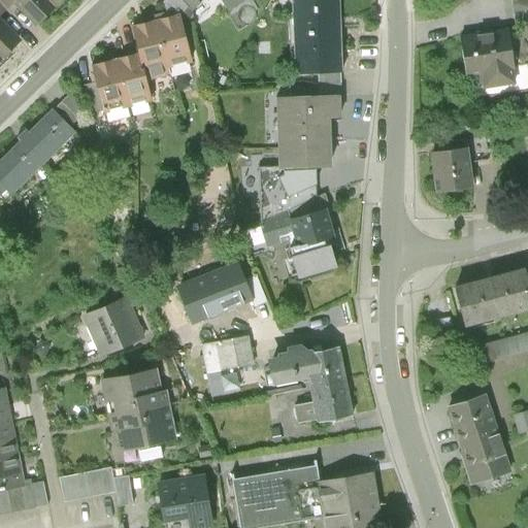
[(0,0),(0,14),(2,17),(14,3),(12,0),(0,0)]
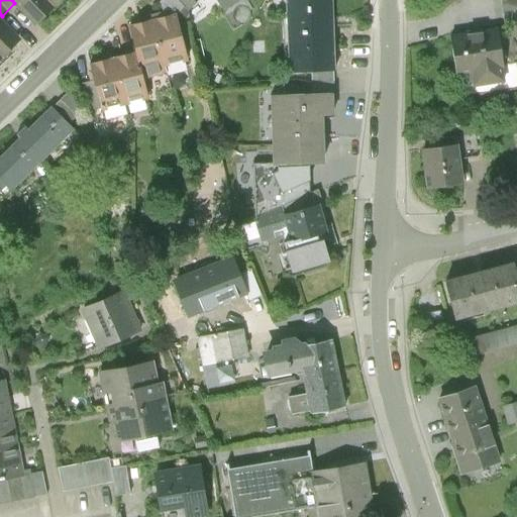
[(44,0),(12,0),(14,3),(36,25),(53,9),(44,0)]
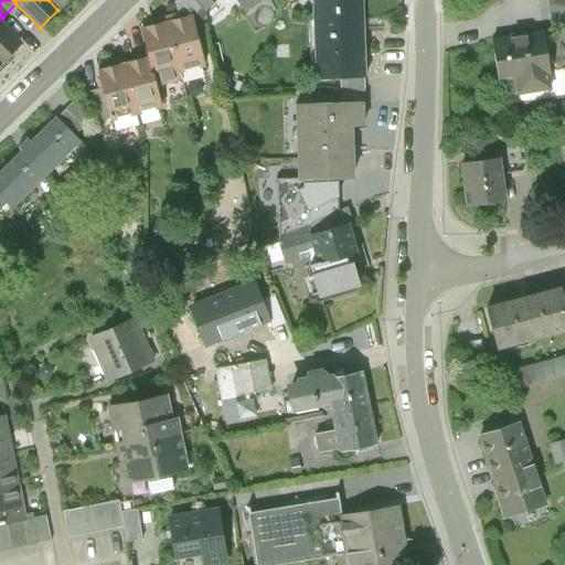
[(49,0),(57,10),(66,0),(49,0)]
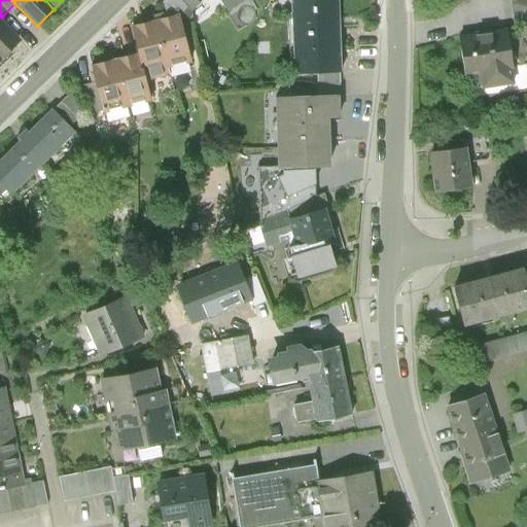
[(230,8),(224,0),(205,0),(201,3),(211,20),(230,8)]
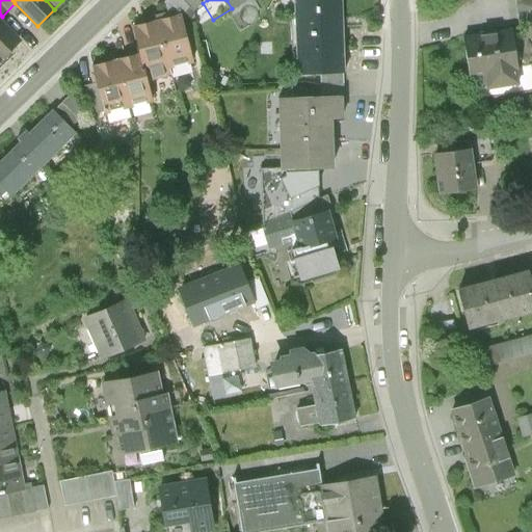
[(227,0),(232,8),(245,0),(227,0)]
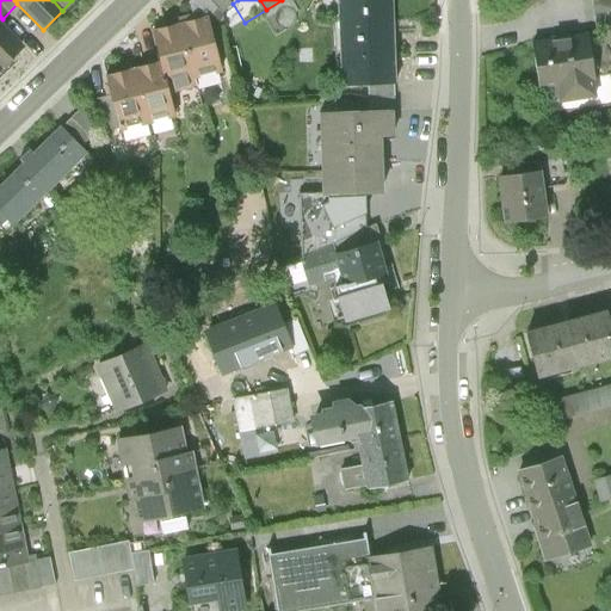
[(386,0),(341,0),(344,65),(394,62),(393,37),(388,37),(386,0)]
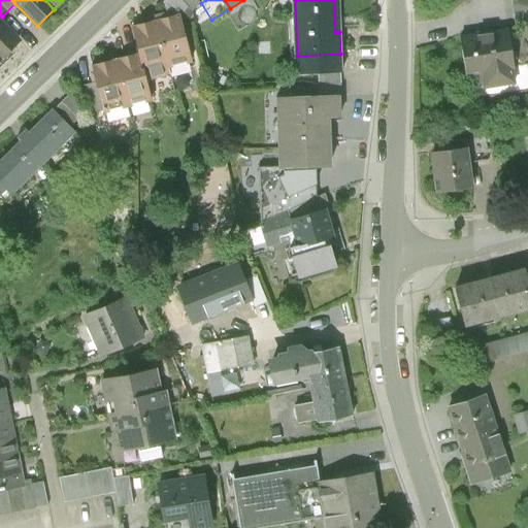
[(527,0),(516,0),(518,9),(527,7),(527,0)]
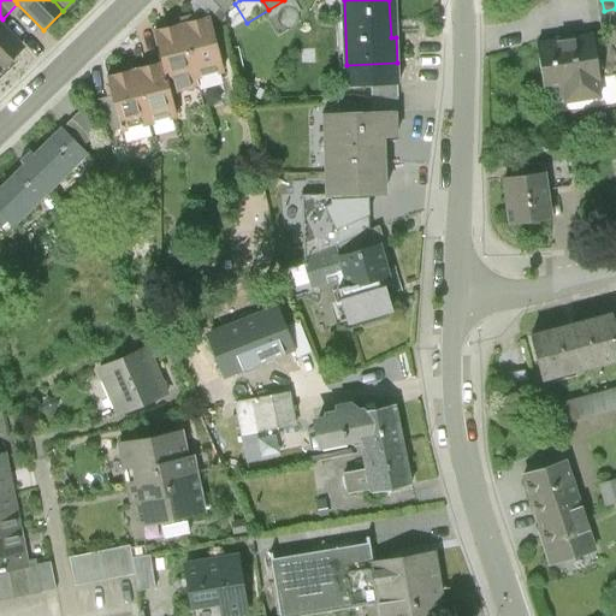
[(615,9),(604,11),(606,30),(615,28),(615,9)]
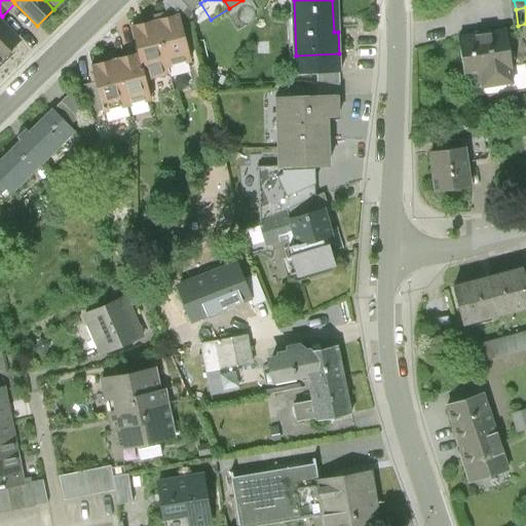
[(184,10),(159,17),(175,70),(199,64),(184,10)]
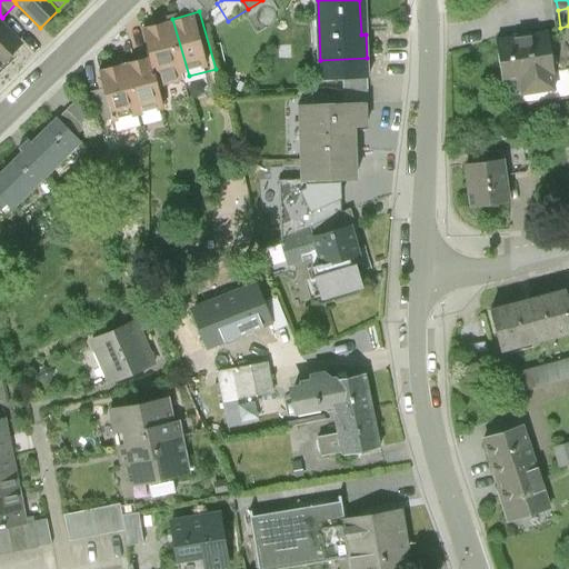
[(0,16),(0,55),(6,60),(25,40),(2,18),(0,16)]
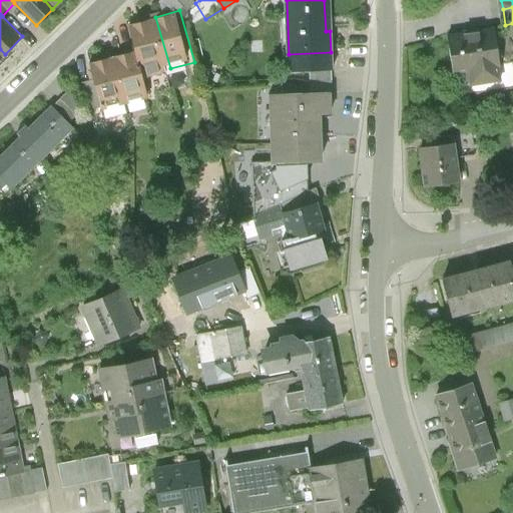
[(145,75),(170,68),(155,17),(131,24),(137,47),(145,75)]
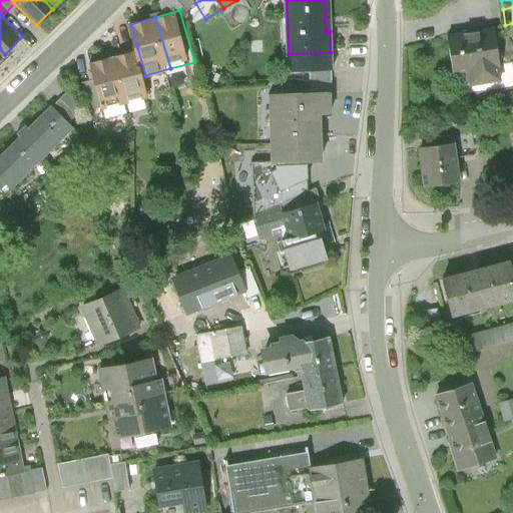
[(462,34),(448,36),(453,72),(468,70),(470,83),(498,79),(496,66),(498,65),(493,30),(479,32),(478,27),(462,30),(462,34)]
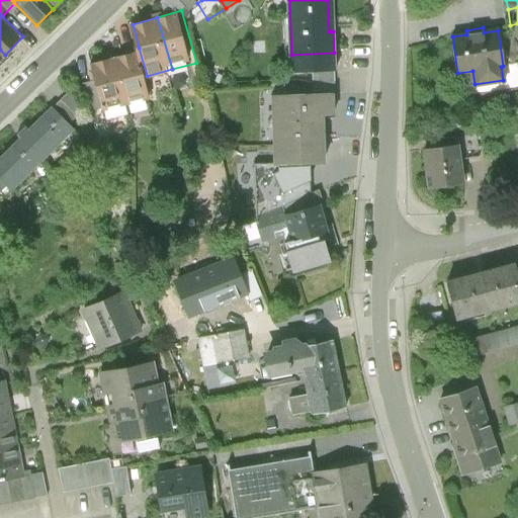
[(139,48),(115,55),(128,103),(153,96),(147,76),(139,48)]
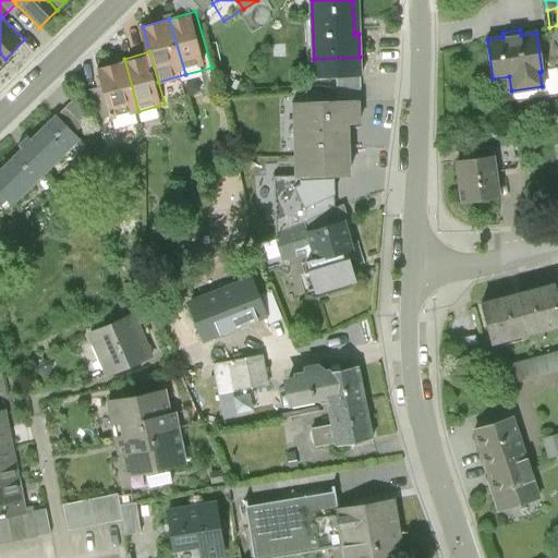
[(113,118),(138,111),(124,59),(98,65),(113,118)]
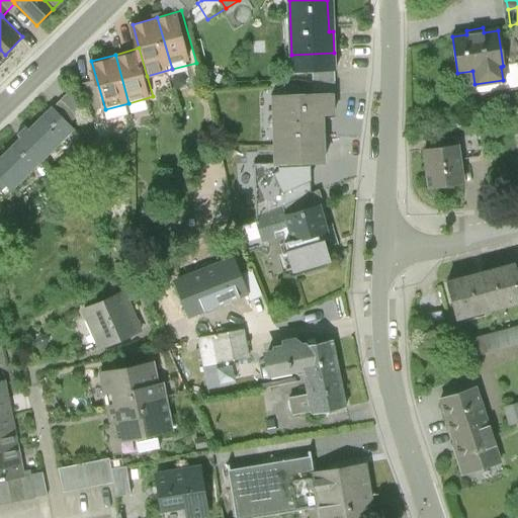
[(331,94),(277,96),(278,136),(282,136),(283,164),(310,163),(323,163),(322,114),(332,114),(331,94)]
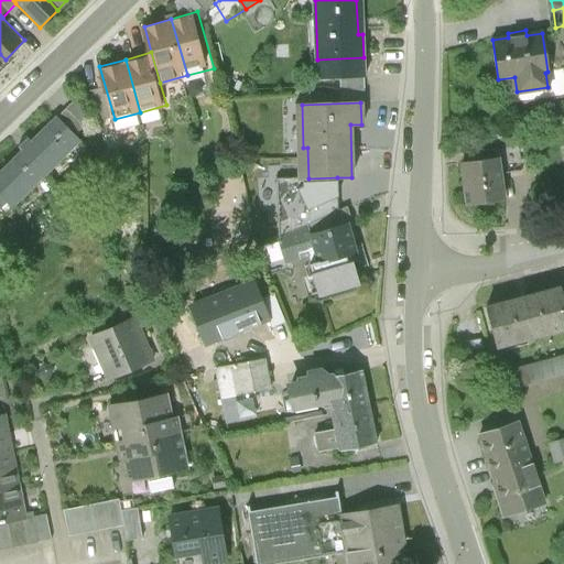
[(19,145),(23,150),(49,175),(87,138),(61,110),(35,136),(32,132),(19,145)]
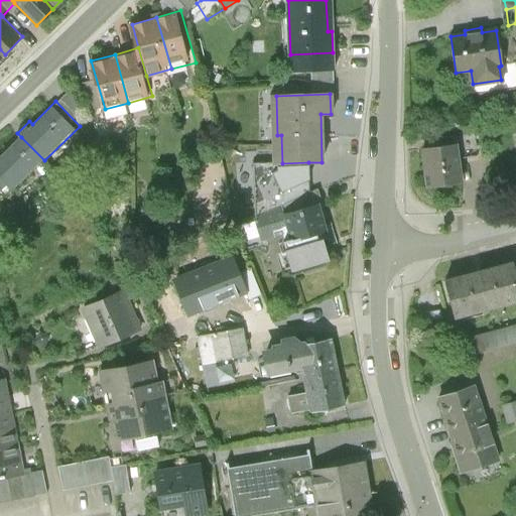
[(16,188),(44,160),(21,137),(3,154),(0,150),(0,191),(10,182),(16,188)]
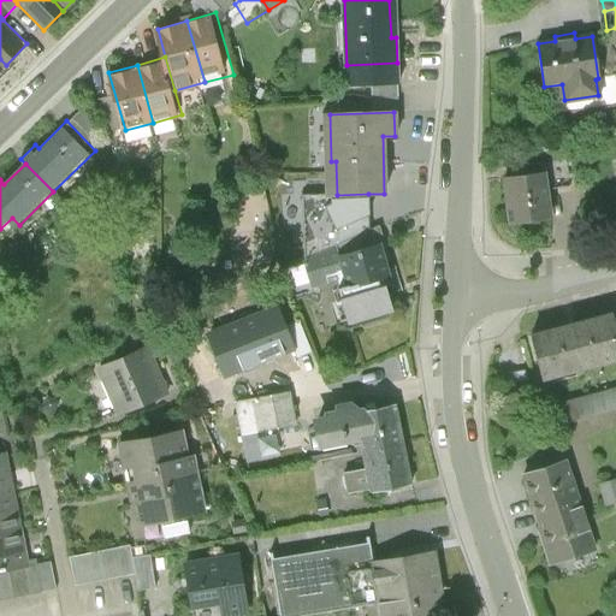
[(543,172),(504,178),(511,223),(549,217),(543,172)]
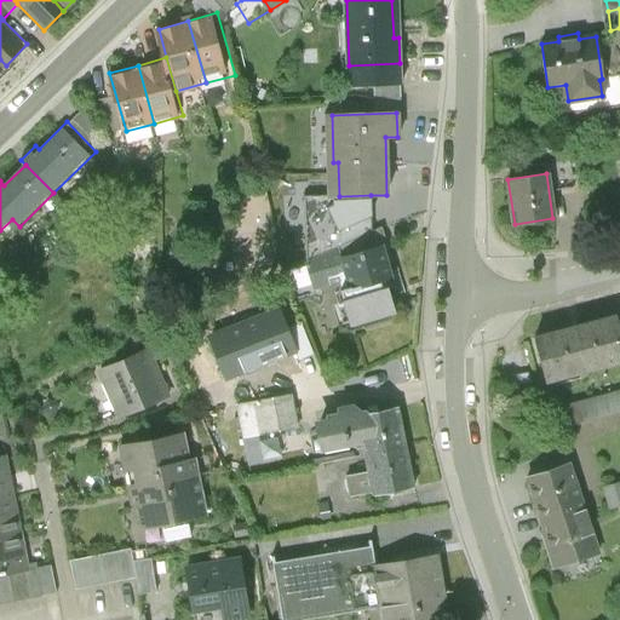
[(339,196),(333,196),(333,205),(327,207),(338,230),(371,216),(371,195),(339,196)]
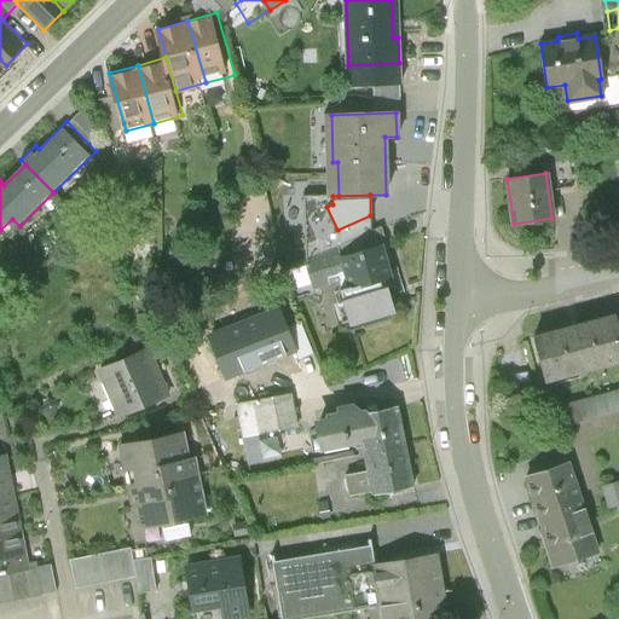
[(333,196),(304,196),(306,261),(343,244),(337,230),(327,207),(333,204),(333,196)]
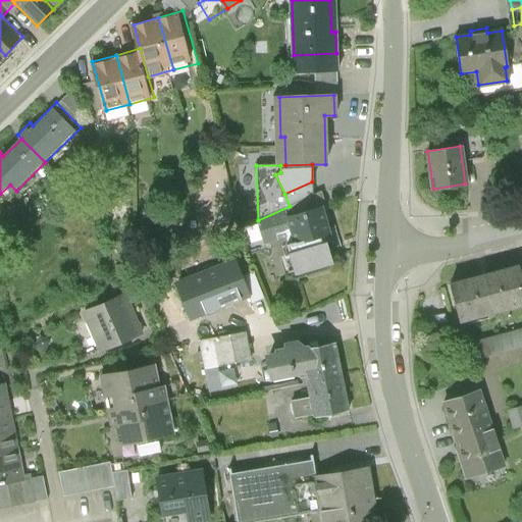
[(290,206),(258,220),(268,247),(286,240),(297,272),(330,263),(323,236),(331,233),(325,205),(293,215),(290,206)]
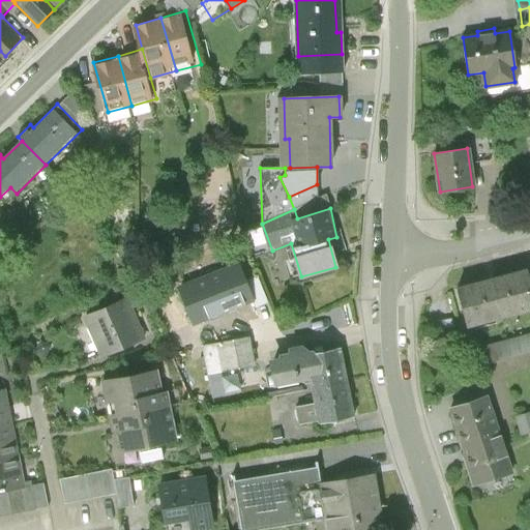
[(529,272),(528,265),(455,285),(467,326),(529,308),(529,272)]
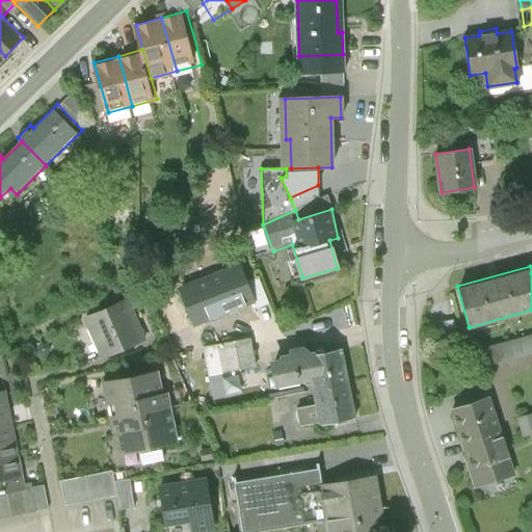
[(238,267),(181,290),(194,325),(253,301),(245,284),(238,267)]
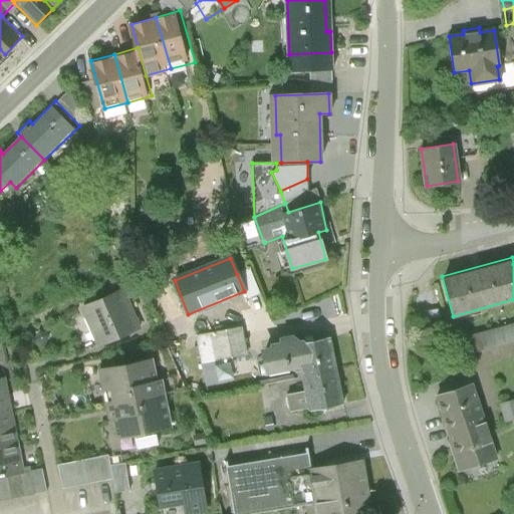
[(250,269),(237,274),(244,291),(247,300),(260,295),(250,269)]
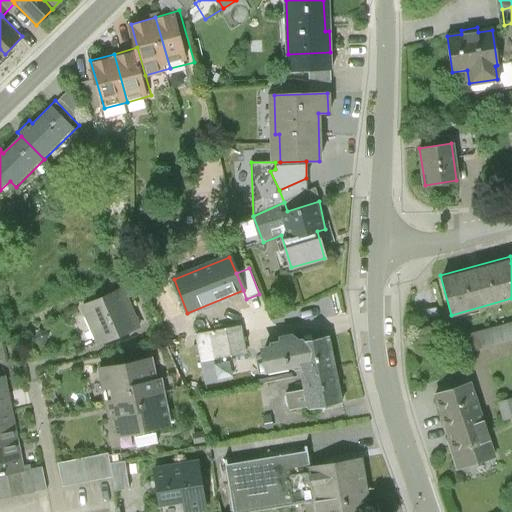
[(143,327),(125,286),(81,305),(99,346),(143,327)]
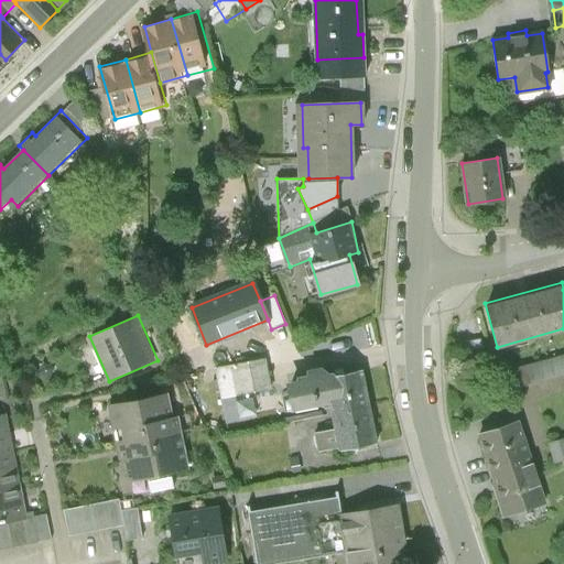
[(523,386),(563,378),(563,356),(519,365),(523,386)]
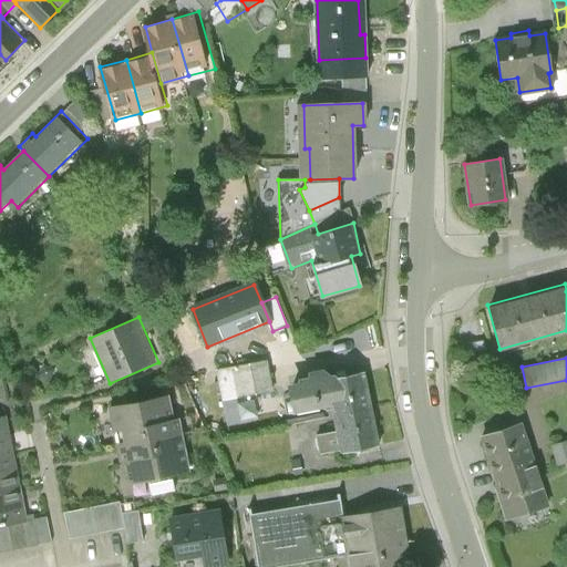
[(277,392),(269,359),(217,369),(224,403),(277,392)]
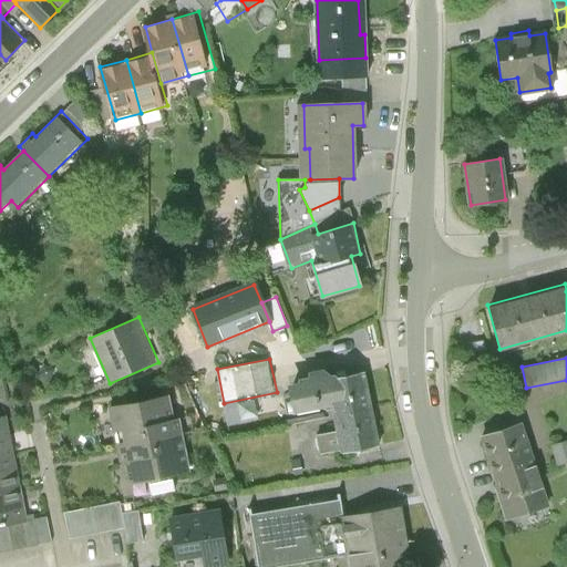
[(334,405),(337,416),(379,408),(372,369),(336,375),(333,363),(315,367),(316,373),(306,374),(306,379),(292,381),(298,412),(334,405)]
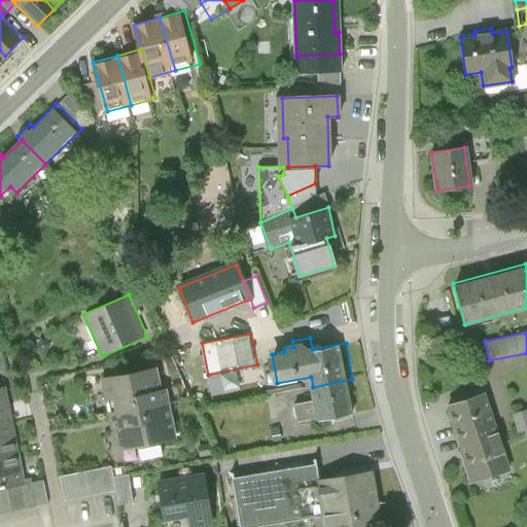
[(109,417),(167,407),(164,387),(157,388),(153,370),(102,379),(109,417)]
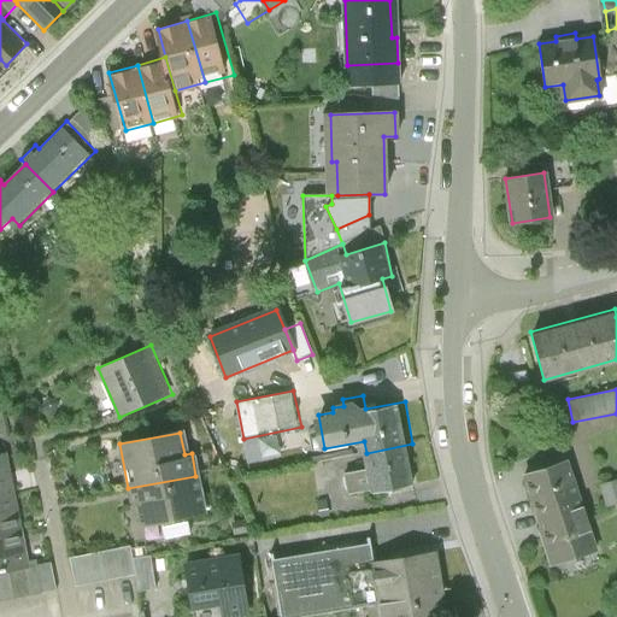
[(412,444),(366,453),(369,469),(345,474),(348,494),(374,491),(374,493),(419,485),(412,444)]
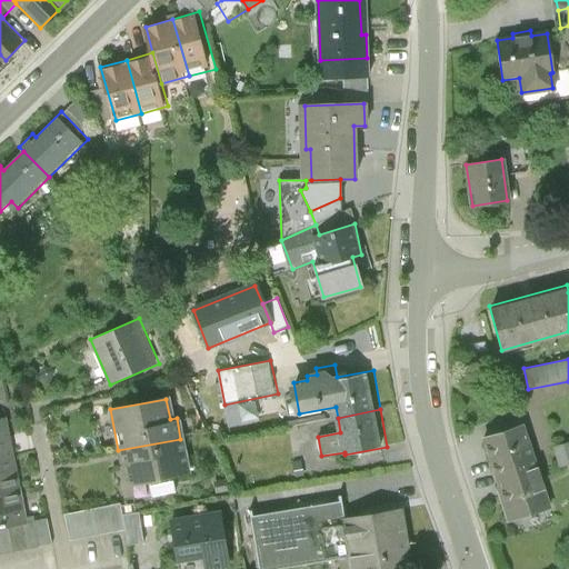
[(0,422),(0,458),(11,457),(5,422),(0,422)]
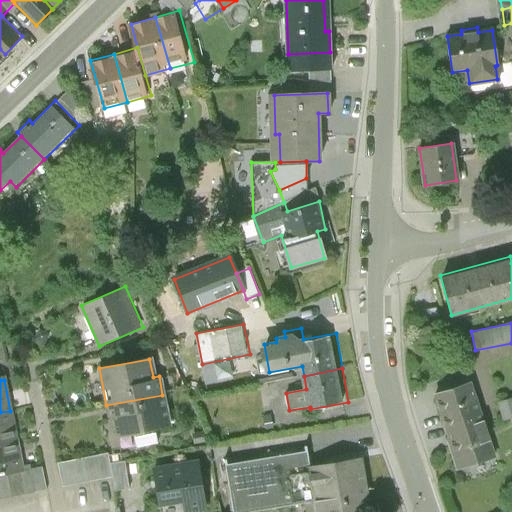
[(496,457),(471,380),(431,393),(457,470),(496,457)]
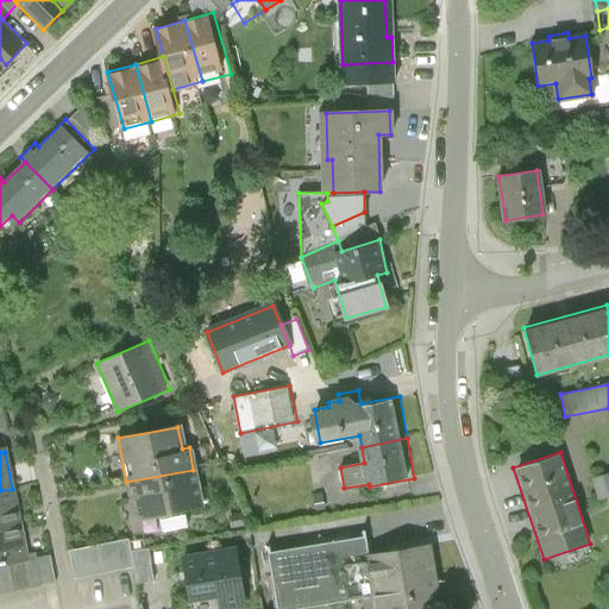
[(193,470),(126,482),(129,498),(135,497),(139,520),(200,508),(193,470)]
